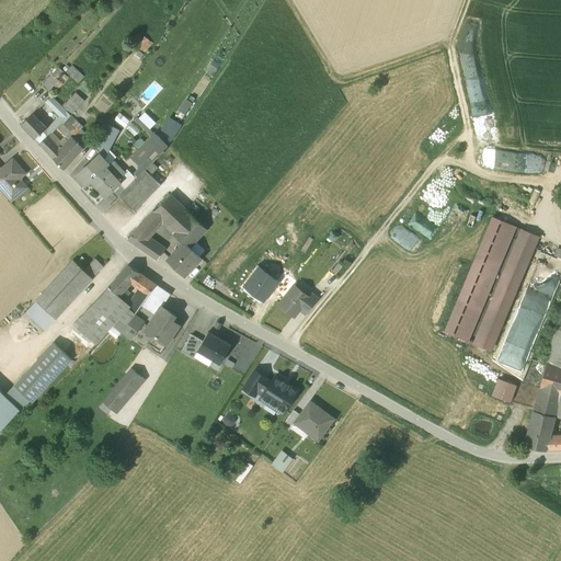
[(147,37),(136,48),(144,55),(153,44),(147,37)]
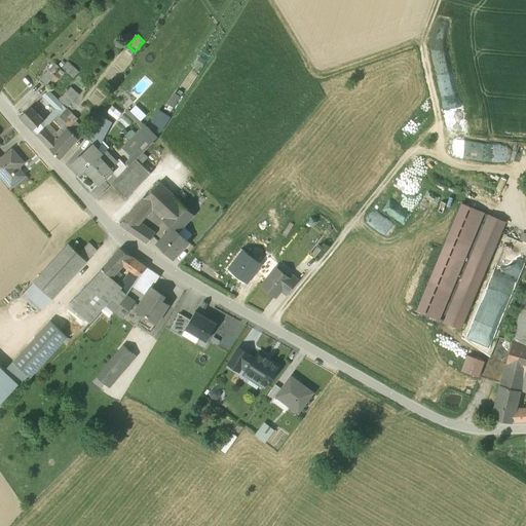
[(69,61),(63,68),(75,79),(81,73),(69,61)]
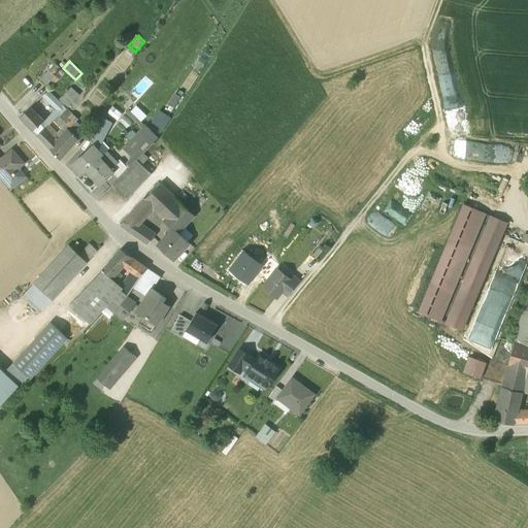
[(40,78),(47,86),(63,68),(57,62),(40,78)]
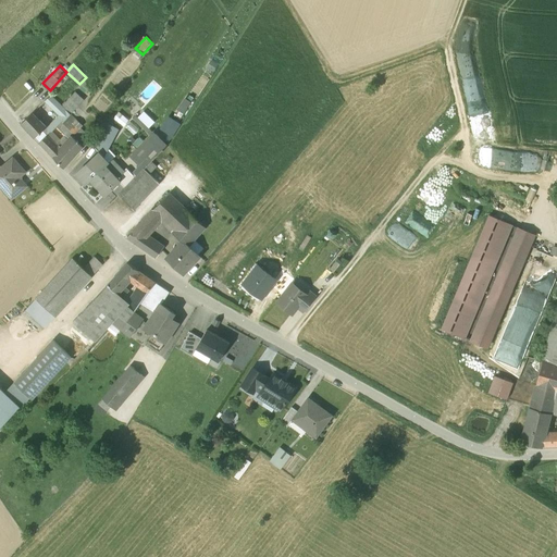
[(76,91),(62,107),(71,114),(73,113),(74,113),(86,101),(76,91)]
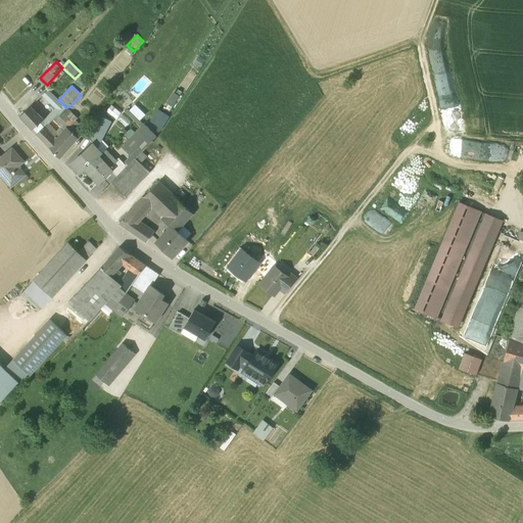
[(48,90),(39,98),(42,100),(46,104),(53,95),(48,90)]
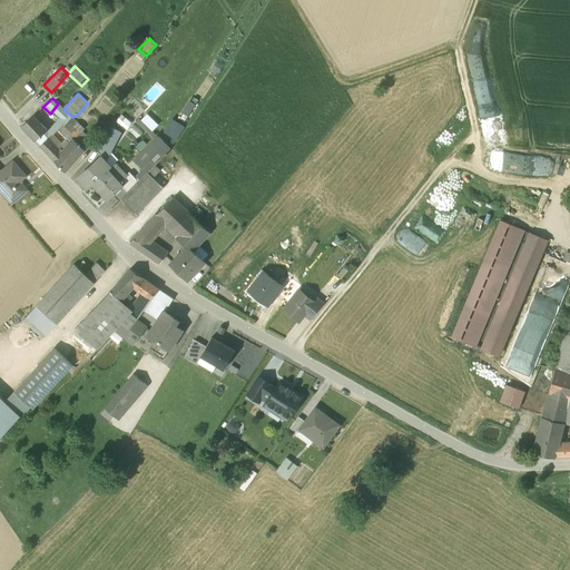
[(64,109),(58,104),(50,114),(58,121),(62,126),(62,125),(64,126),(65,126),(72,117),(64,109)]
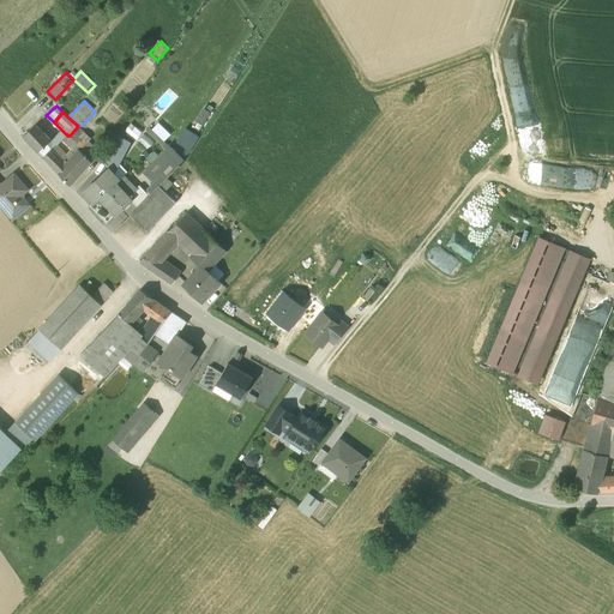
[(166,140),(172,134),(160,122),(154,128),(166,140)]
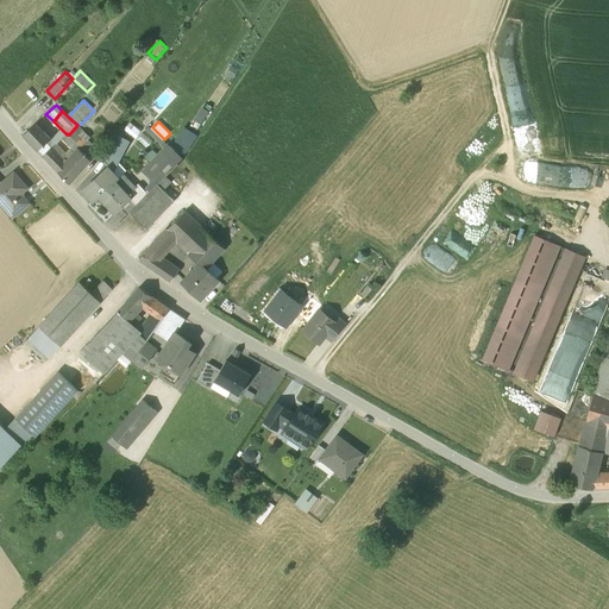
[(126,130),(136,139),(143,132),(132,123),(126,130)]
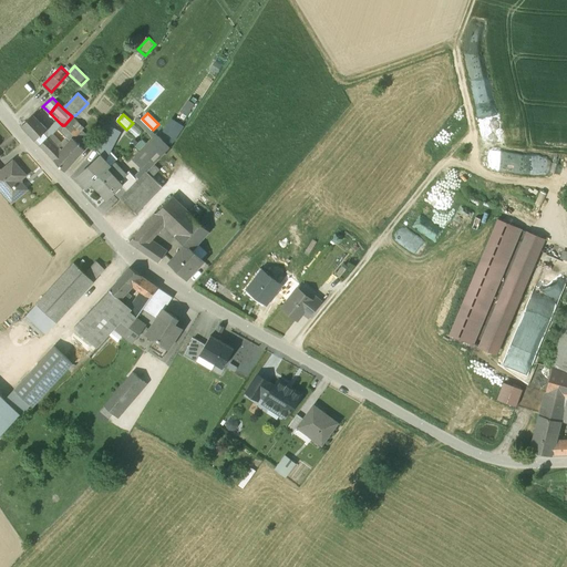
[(47,130),(33,115),(22,126),(35,141),(47,130)]
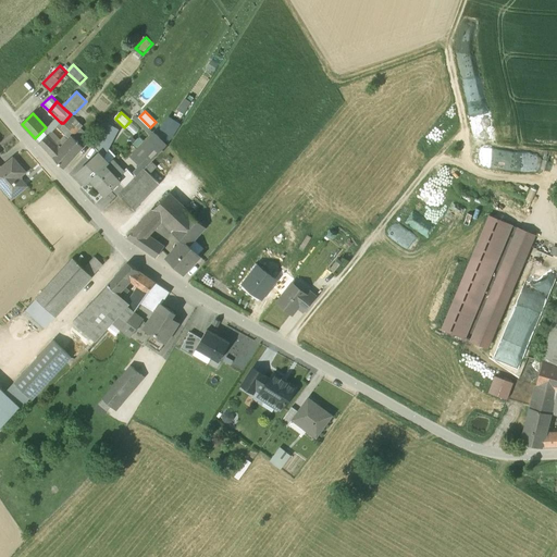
[(61,127),(72,137),(78,144),(89,132),(83,126),(85,124),(74,113),(73,113),(71,114),(63,123),(64,124),(61,127)]
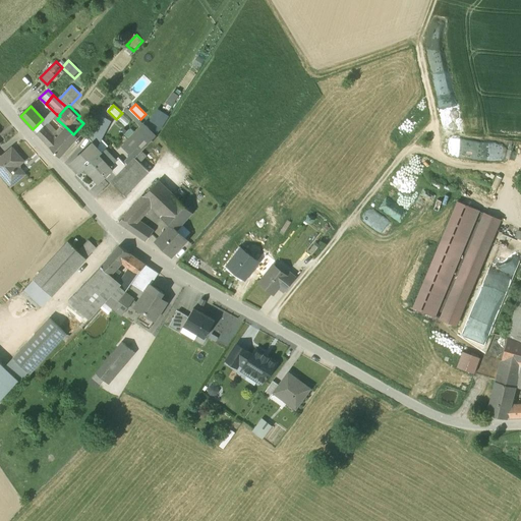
[(53,111),(44,120),(48,124),(57,115),(53,111)]
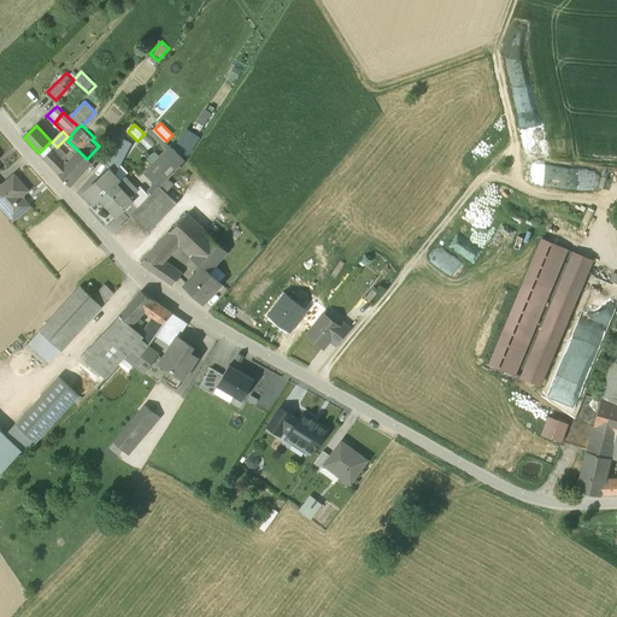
[(135,146),(116,134),(101,160),(118,177),(135,146)]
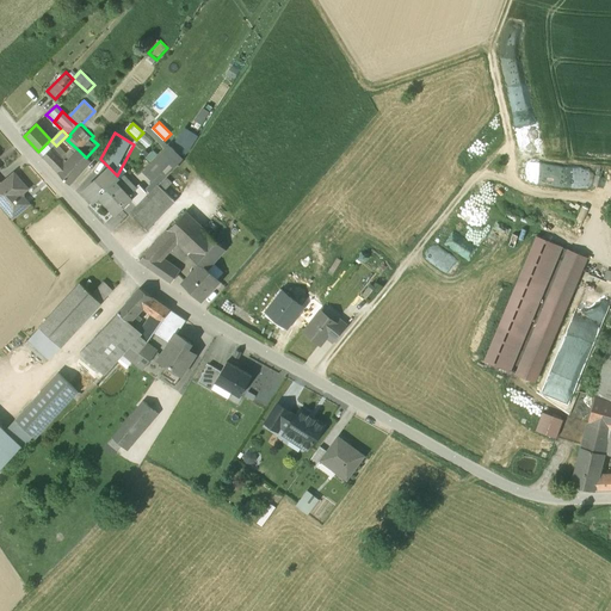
[(67,135),(56,146),(59,149),(67,140),(71,136),(69,135),(68,135),(67,134),(67,135)]
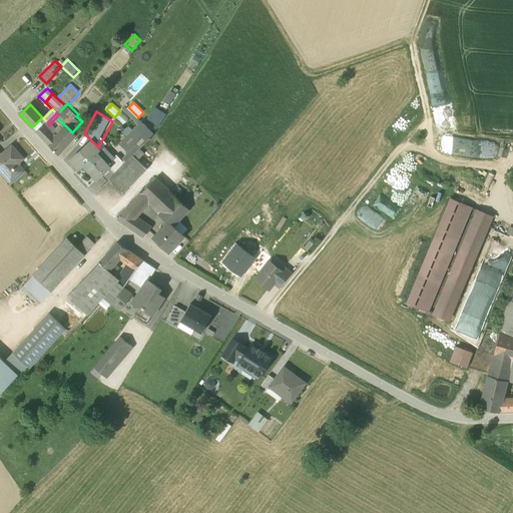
[(121,113),(116,120),(125,127),(130,120),(121,113)]
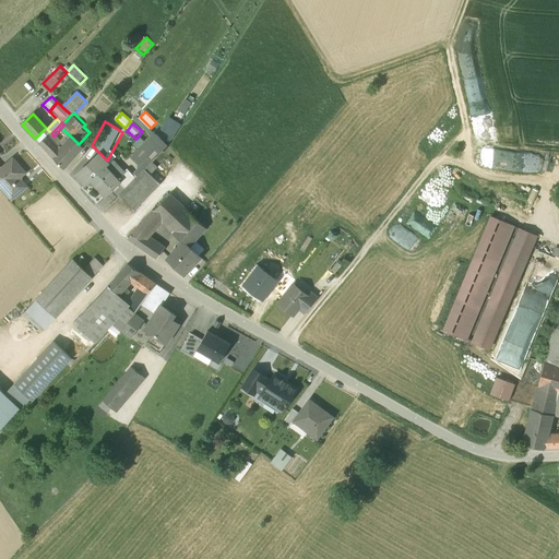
[(58,149),(46,137),(39,143),(63,168),(78,154),(67,143),(61,149),(59,146),(58,149)]
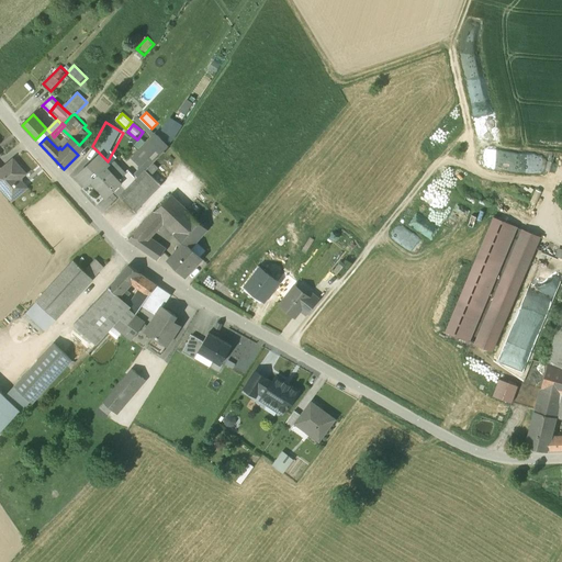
[(159,137),(154,143),(164,152),(168,146),(159,137)]
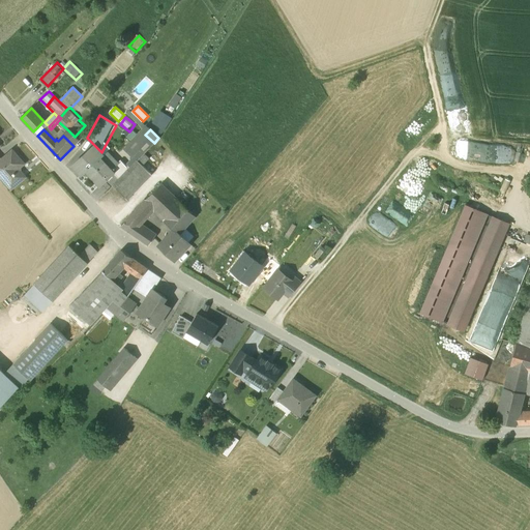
[(75,137),(68,130),(63,136),(74,146),(79,141),(75,137)]
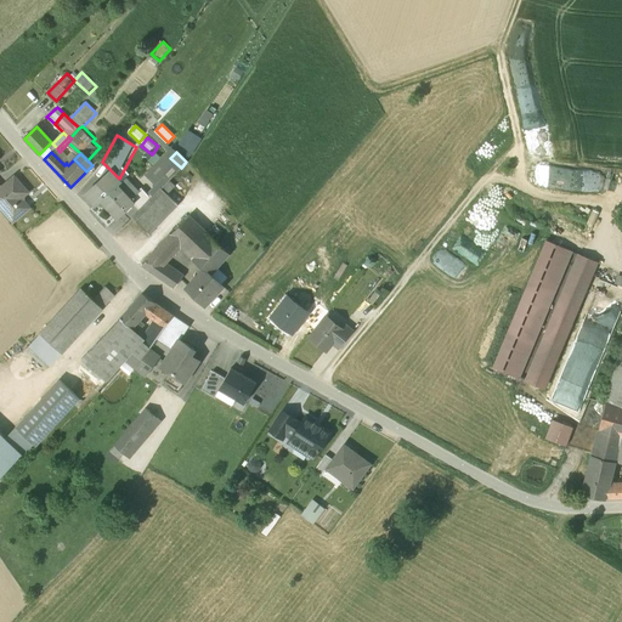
[(170,158),(167,154),(154,168),(165,177),(169,180),(181,168),(170,158)]
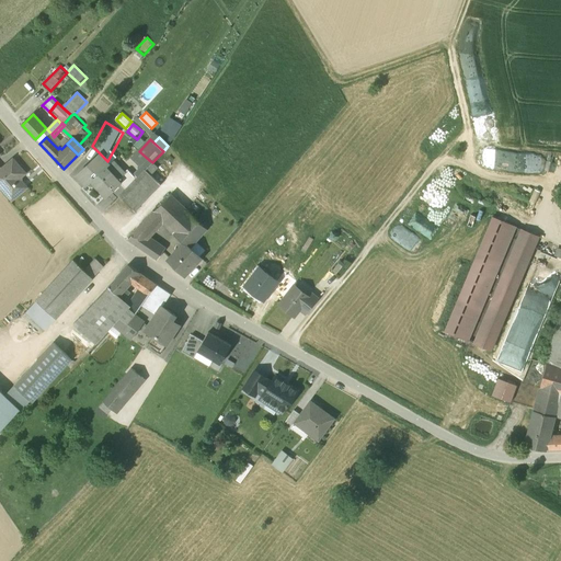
[(149,160),(139,151),(133,159),(141,168),(149,160)]
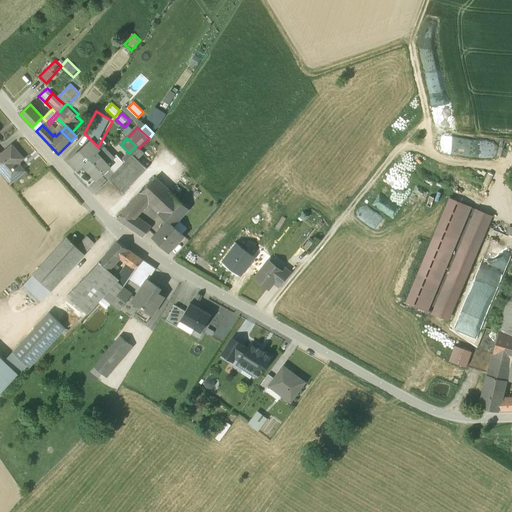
[(90,141),(77,153),(77,154),(71,160),(79,168),(83,165),(96,179),(109,167),(110,167),(107,164),(98,154),(96,152),(99,150),(90,141)]
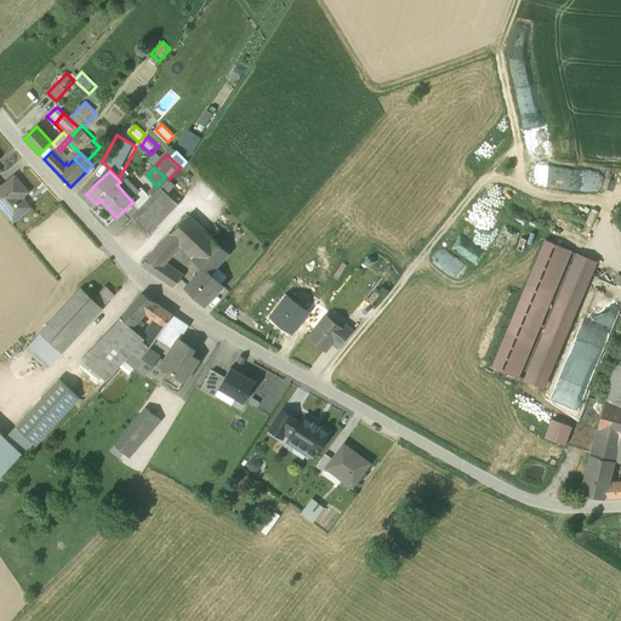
[(3,187),(0,188),(0,206),(13,222),(29,208),(23,200),(23,195),(28,192),(15,176),(3,187)]
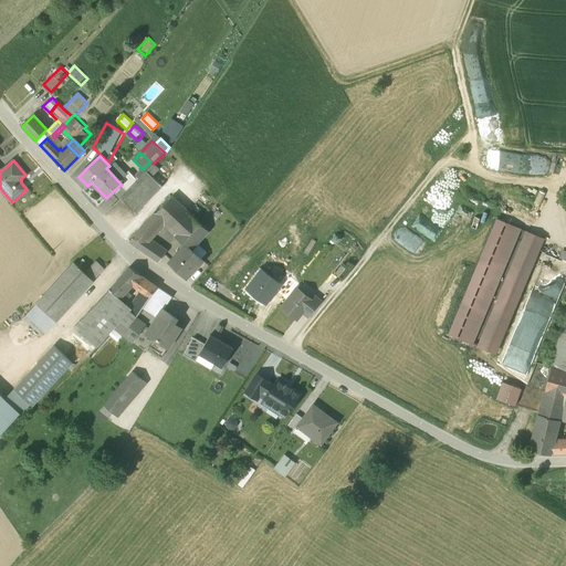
[(143,169),(134,178),(137,181),(146,171),(150,167),(154,164),(150,161),(143,169)]
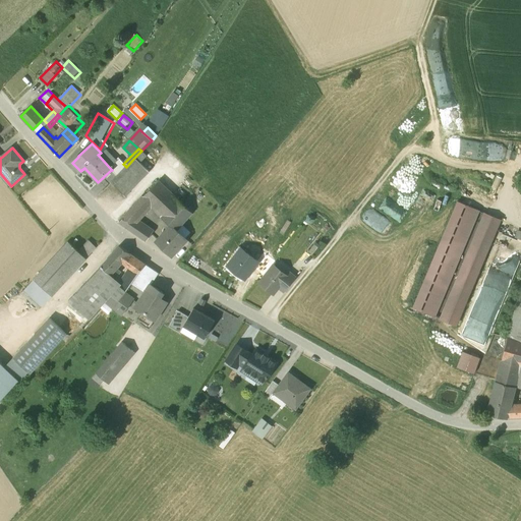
[(115,162),(105,151),(100,157),(109,167),(115,162)]
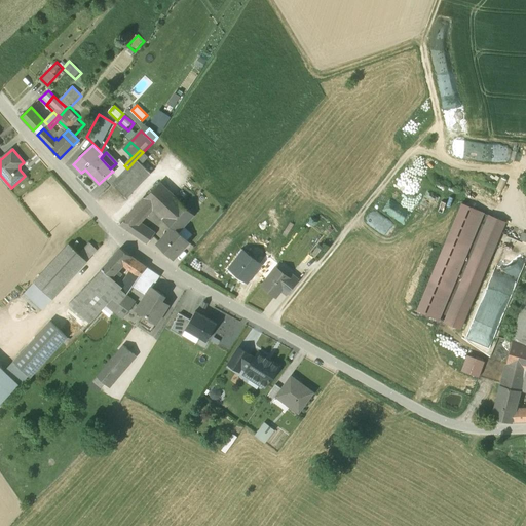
[(136,159),(141,163),(145,159),(140,155),(136,159)]
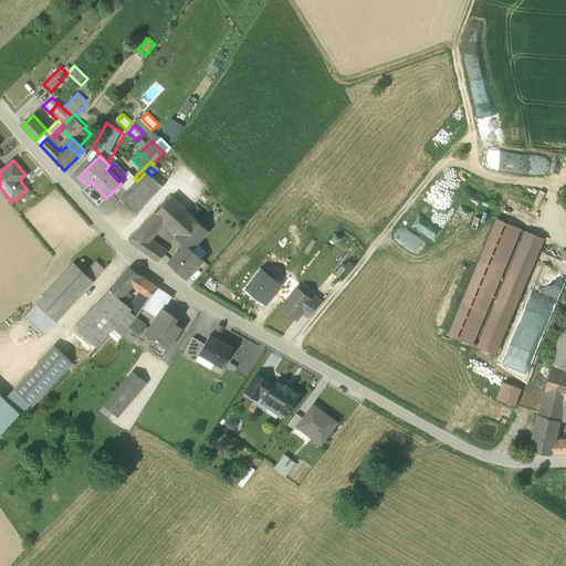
[(127,191),(121,198),(133,210),(159,184),(152,176),(146,171),(137,181),(127,191)]
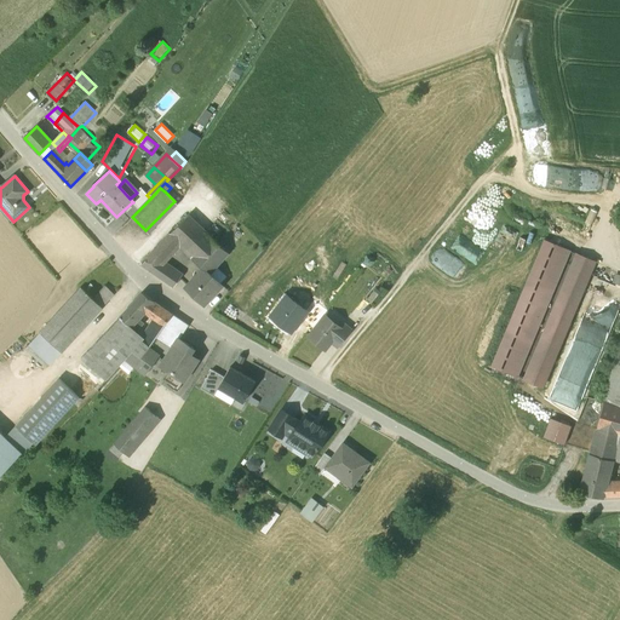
[(137,193),(130,199),(133,202),(132,202),(139,210),(150,199),(147,195),(141,189),(137,193)]
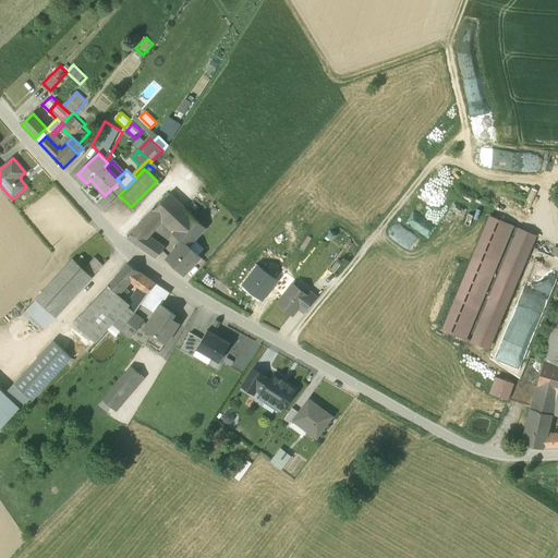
[(169,194),(154,209),(144,220),(153,228),(162,218),(178,202),(169,194)]
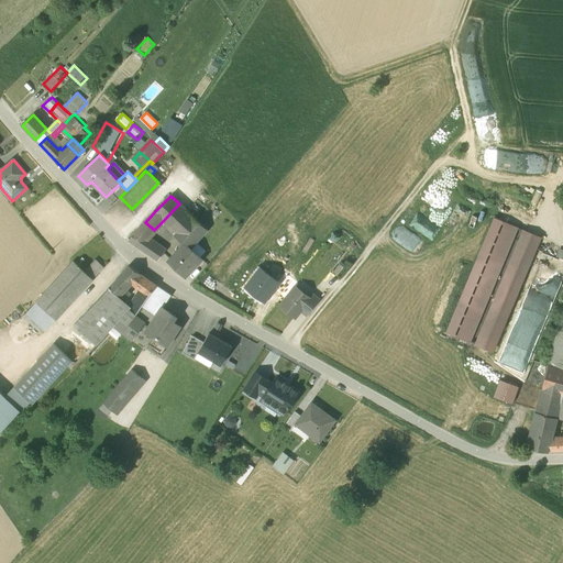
[(179,203),(164,220),(176,232),(191,214),(179,203)]
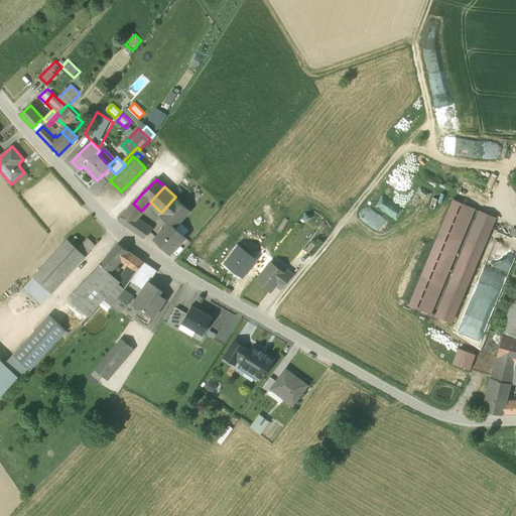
[(175,197),(161,213),(161,216),(169,223),(174,228),(189,210),(175,197)]
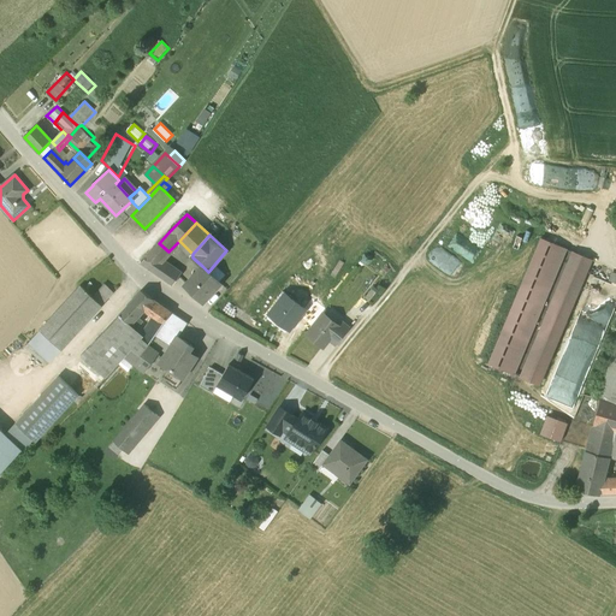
[(566,250),(538,238),(486,363),(514,375),(566,250)]
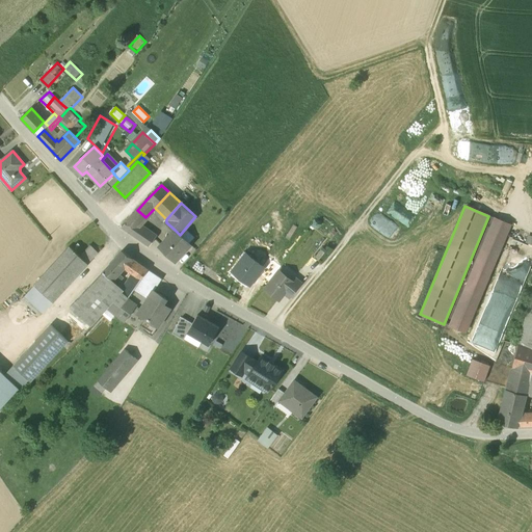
[(145,217),(137,210),(129,218),(137,225),(145,217)]
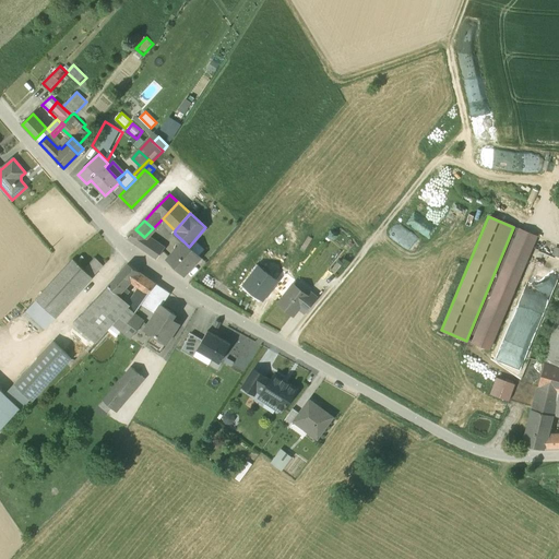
[(536,236),(518,228),(471,342),(489,349),(536,236)]
